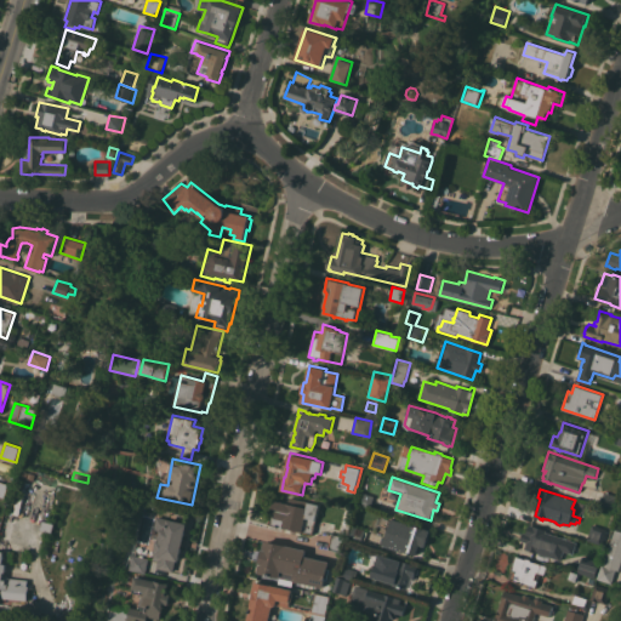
[(617,496),(613,510),(600,505),(604,491),(617,496)]
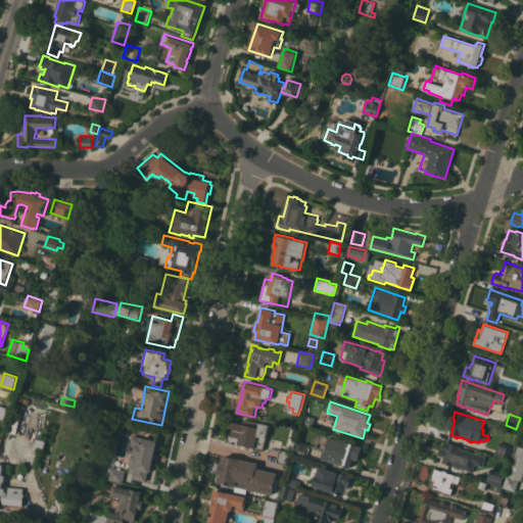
[(316,418),(313,427),(301,424),(304,415),(316,418)]
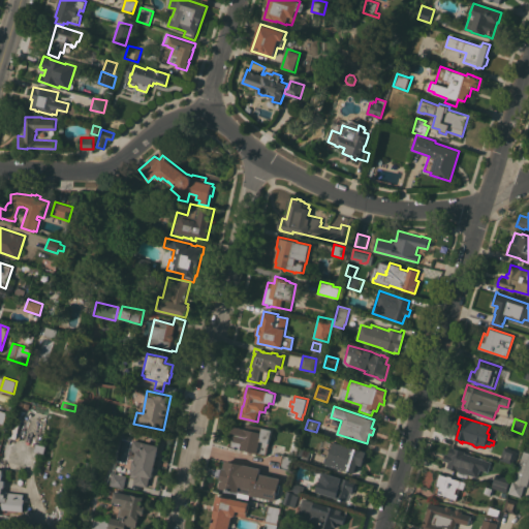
[(250,452),(249,453),(244,452),(244,449),(238,448),(237,449),(234,449),(235,447),(229,446),(235,426),(246,429),(247,424),(273,429),(267,455),(250,452)]
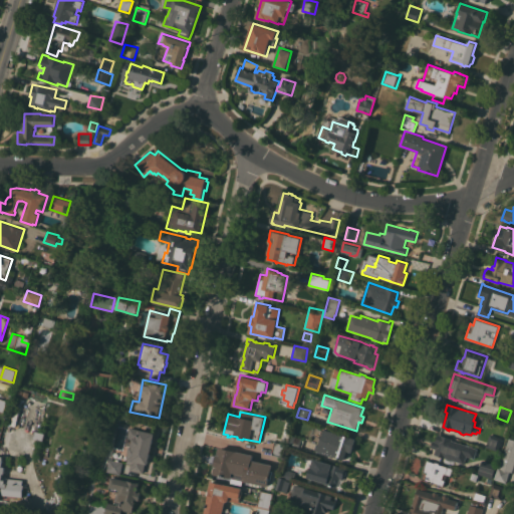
[(141,430),(156,433),(149,464),(146,464),(144,473),(138,471),(136,477),(123,474),(124,468),(131,469),(132,464),(126,463),(127,459),(126,459),(129,448),(132,448),(132,445),(133,445),(134,440),(127,438),(131,428),(141,430)]
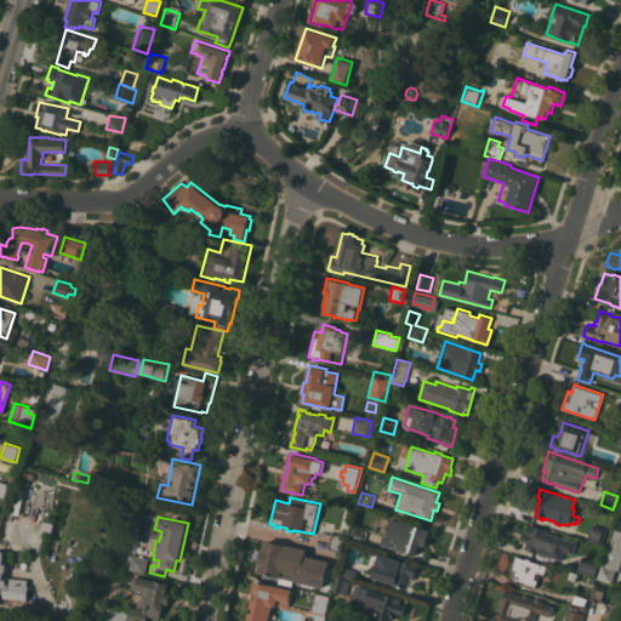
[(387,536),(374,533),(377,524),(389,528),(393,517),(423,527),(425,525),(432,527),(426,545),(420,543),(416,554),(412,553),(411,554),(409,553),(409,552),(385,545),(387,536)]
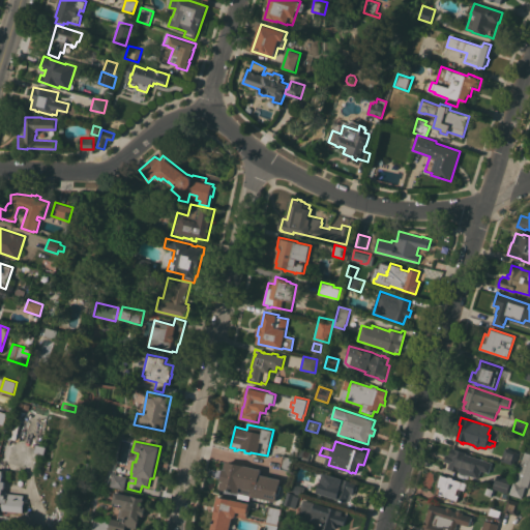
[(455,471),(455,472),(453,472),(454,470),(448,468),(449,463),(444,461),(446,454),(449,455),(452,447),(467,451),(466,453),(493,463),(490,473),(481,470),(479,478),(455,471)]
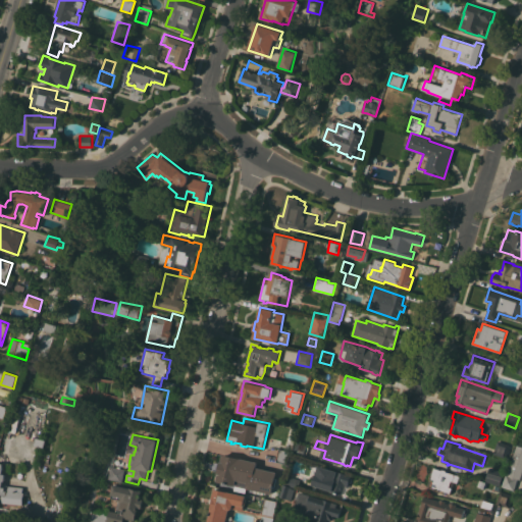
[(493,454),(496,450),(494,450),(498,440),(510,445),(509,449),(510,449),(509,453),(508,453),(506,458),(493,454)]
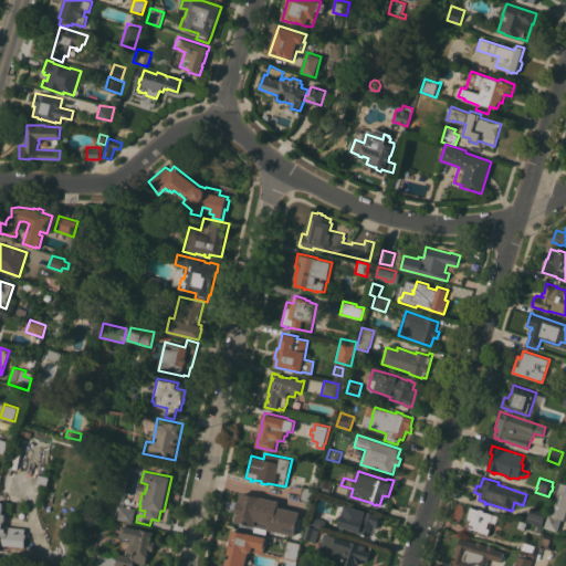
[(333,483),(329,495),(317,491),(321,479),(333,483)]
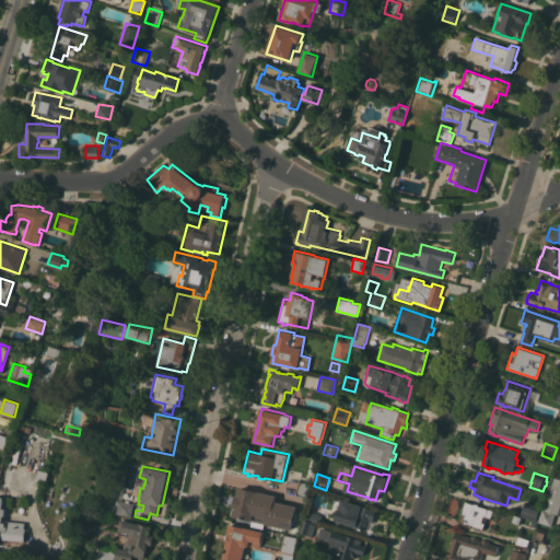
[(555,477),(559,478),(559,514),(557,514),(552,526),(539,522),(544,509),(545,510),(555,477)]
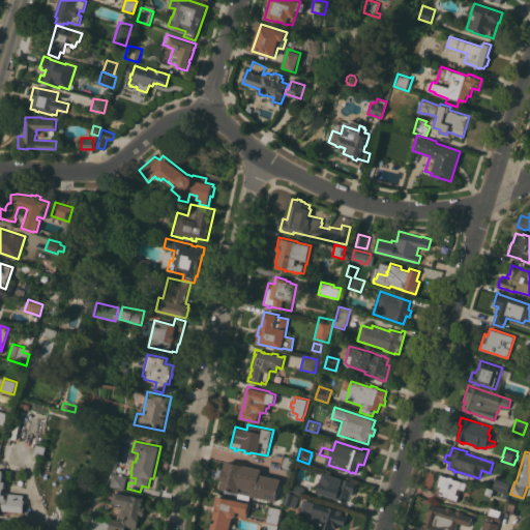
[(284,455),(295,458),(293,470),(281,468),(284,455)]
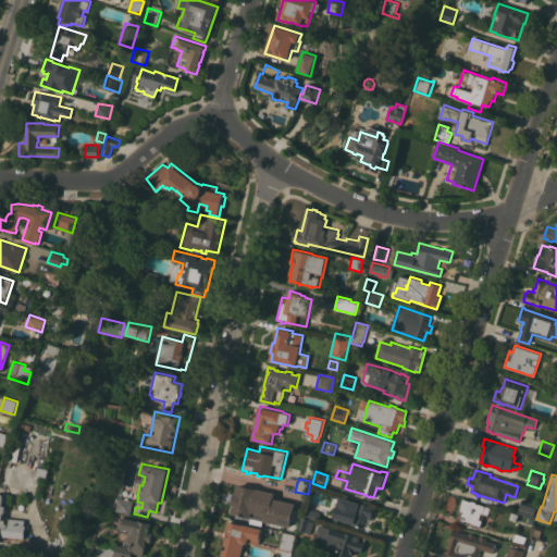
[(263,521),(264,520),(252,517),(251,518),(232,514),(234,506),(233,506),(236,493),(238,484),(275,493),(274,498),(296,504),(295,509),(296,510),(294,520),(293,519),(291,527),(263,521)]
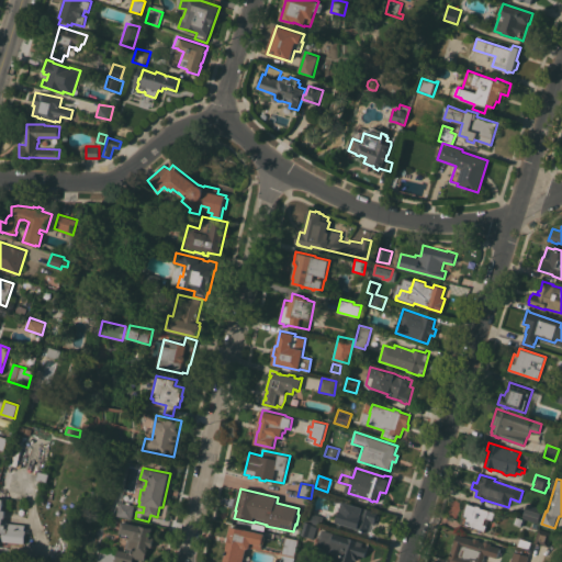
[(25,525),(25,530),(26,530),(25,544),(1,542),(0,547),(0,497),(3,498),(3,504),(3,509),(6,510),(4,518),(3,518),(3,520),(7,521),(6,523),(25,525)]
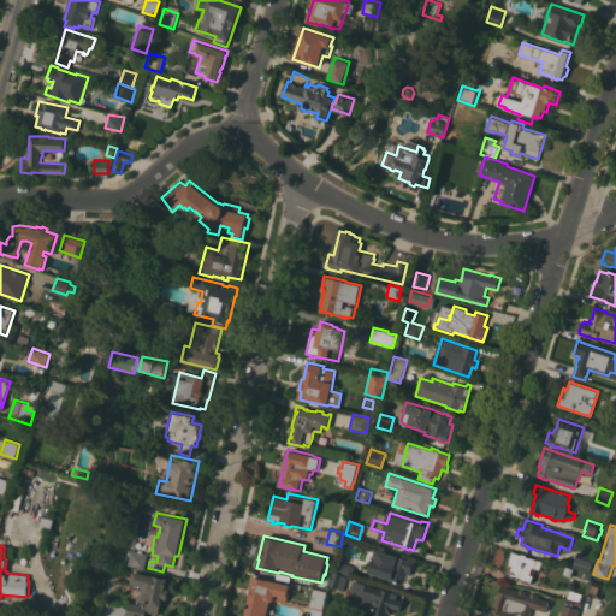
[(147,554),(144,568),(129,566),(132,550),(147,554)]
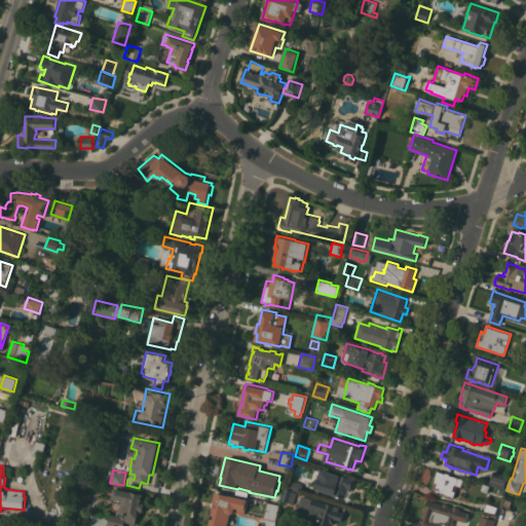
[(325,470),(354,479),(350,491),(348,490),(348,492),(347,492),(345,498),(334,495),(334,493),(318,488),(325,470)]
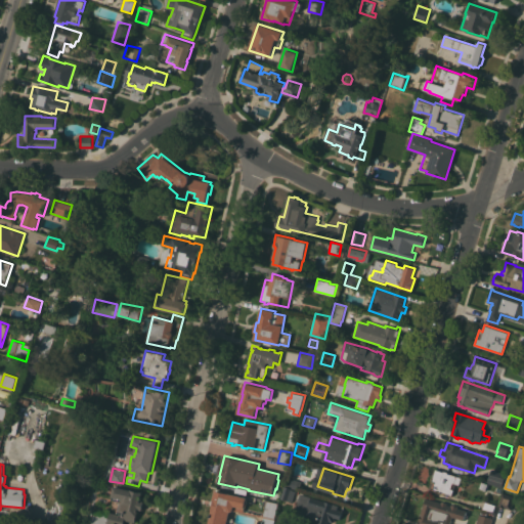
[(444,472),(444,471),(448,472),(448,473),(462,477),(460,485),(455,484),(452,495),(429,488),(431,481),(432,481),(436,469),(444,472)]
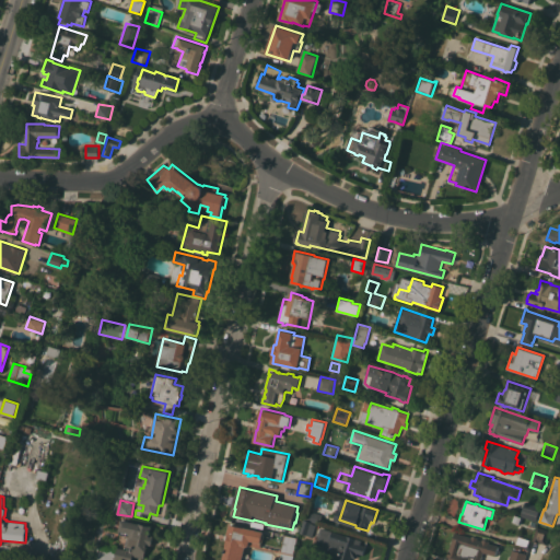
[(540,505),(536,521),(522,516),(525,501),(540,505)]
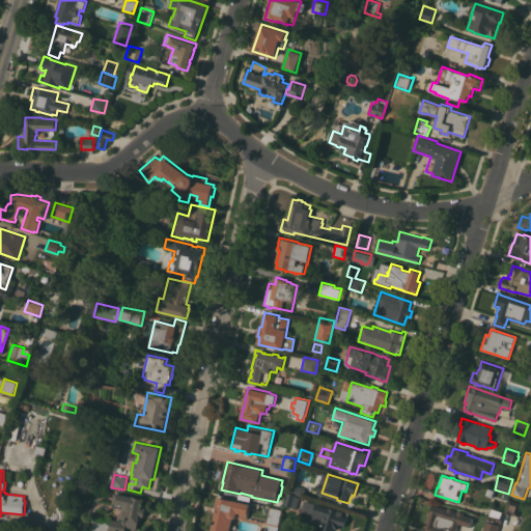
[(304,496),(289,492),(291,483),(307,487),(304,496)]
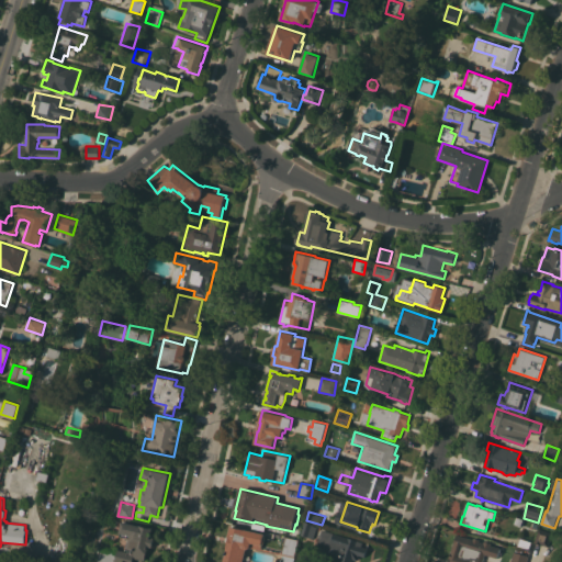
[(514,523),(517,516),(525,519),(523,526),(514,523)]
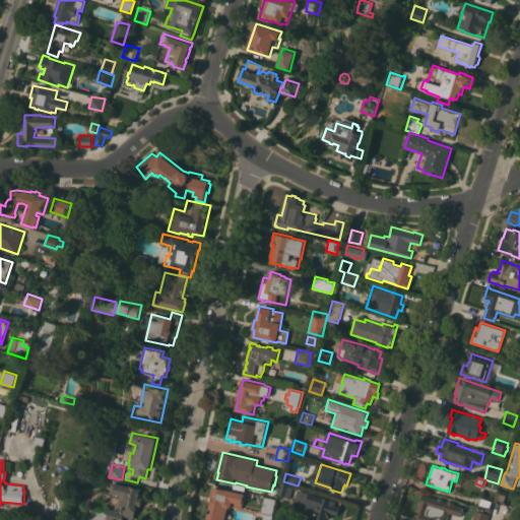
[(114,482),(142,490),(141,493),(140,493),(139,497),(143,498),(141,506),(137,505),(137,508),(136,513),(135,513),(134,518),(124,516),(122,519),(110,519),(107,519),(106,519),(88,519),(91,507),(109,511),(109,508),(118,510),(119,507),(120,507),(122,499),(114,497),(114,494),(111,493),(114,482)]
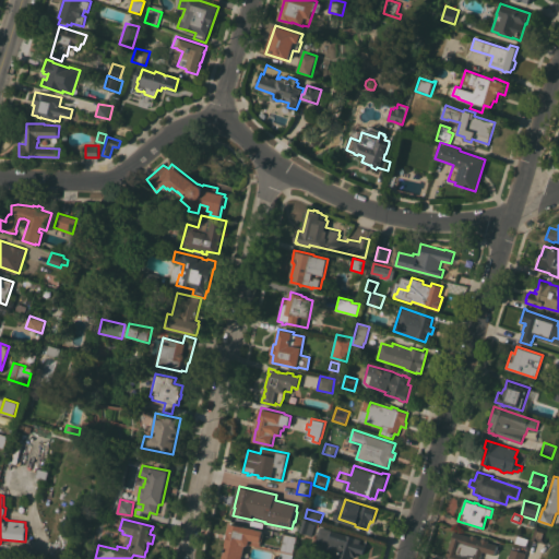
[(301,532),(305,519),(312,521),(312,522),(317,523),(313,535),(301,532)]
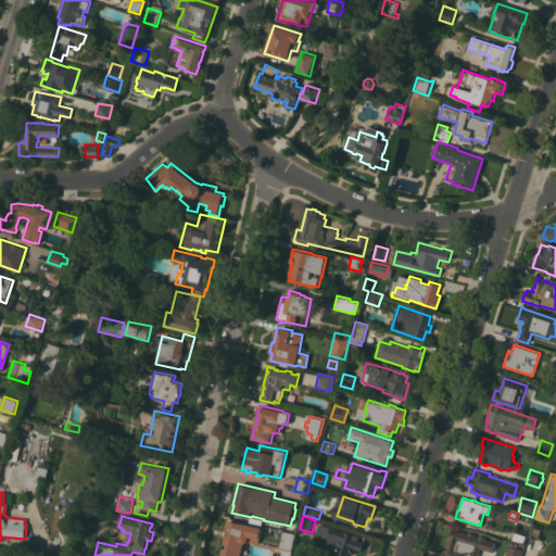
[(223,555),(226,541),(228,530),(230,520),(243,523),(263,528),(263,529),(265,529),(263,535),(261,535),(258,544),(249,541),(247,543),(244,543),(241,555),(223,555)]
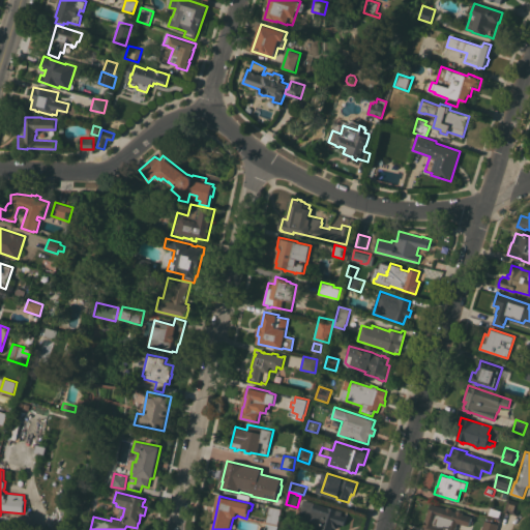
[(508,498),(522,502),(518,516),(511,513),(505,511),(508,498)]
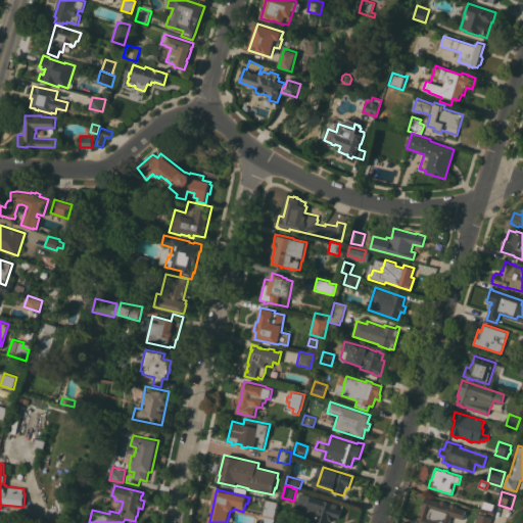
[(300,493),(302,494),(302,492),(338,504),(337,508),(343,510),(340,518),(334,516),(334,519),(333,520),(331,520),(329,519),(328,522),(318,522),(319,521),(296,514),(299,507),(296,506),(300,493)]
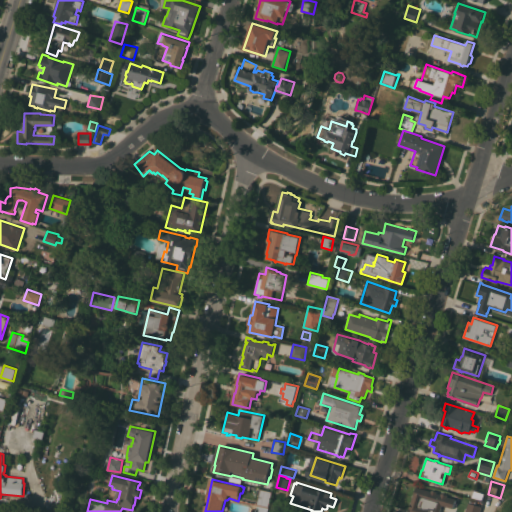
[(432,491),(432,490),(437,491),(437,493),(441,494),(442,493),(449,495),(448,496),(457,498),(454,508),(443,505),(440,511),(433,511),(434,511),(430,509),(429,511),(412,511),(413,509),(410,508),(416,487),(432,491)]
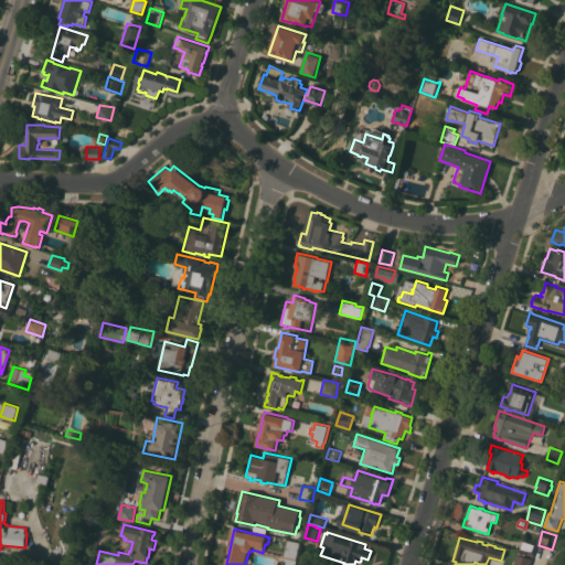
[(300,542),(295,564),(283,564),(288,540),(300,542)]
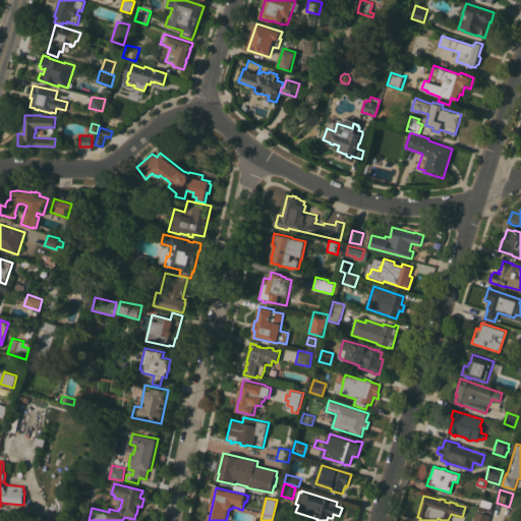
[(480,506),(482,499),(494,502),(491,510),(480,506)]
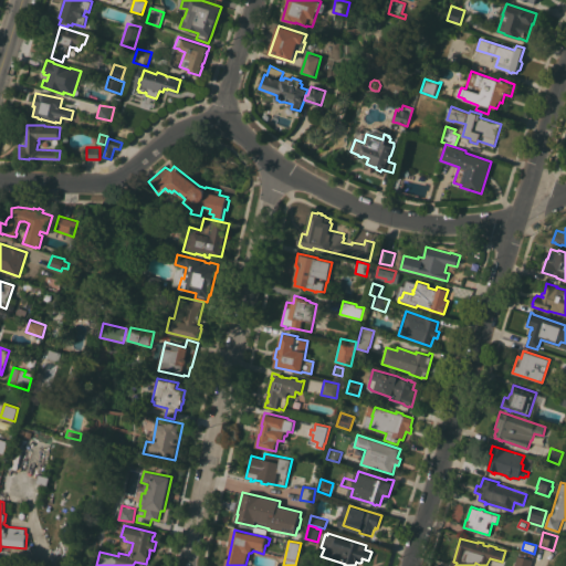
[(514,565),(519,555),(521,552),(528,554),(527,558),(533,559),(531,565),(514,565)]
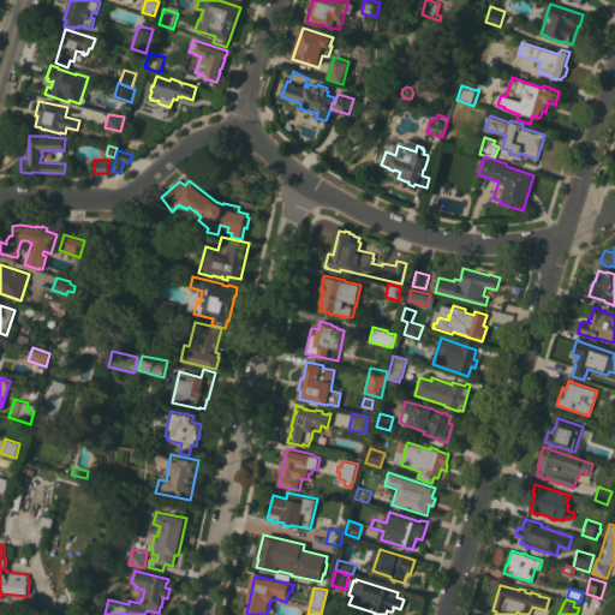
[(324,614),(329,602),(344,605),(341,614),(324,614)]
